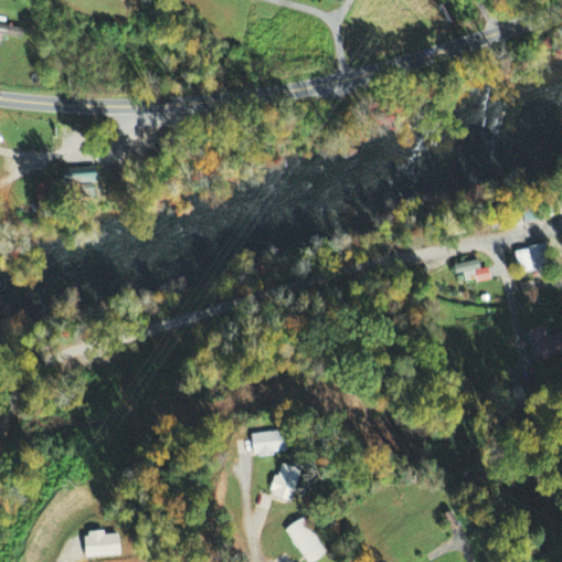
[(0,34),(21,36),(21,25),(0,23),(0,34)]
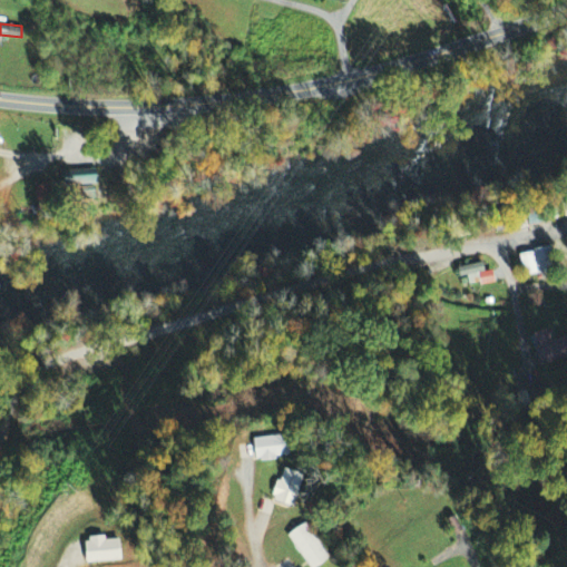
[(97,182),(97,168),(77,168),(77,182),(97,182)]
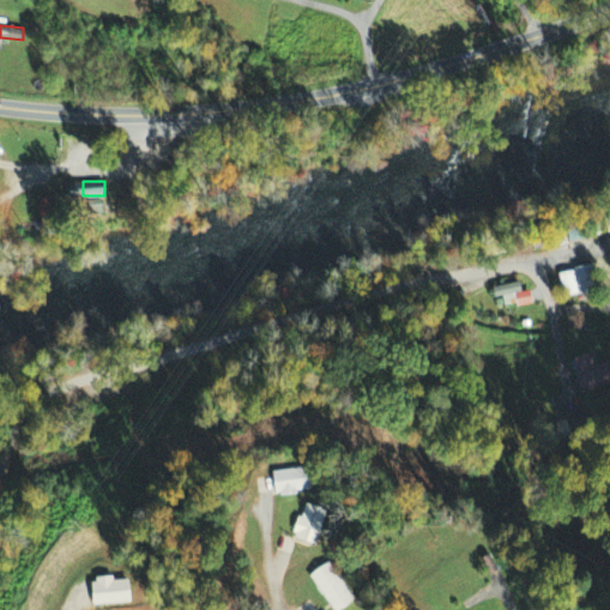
[(595,291),(591,266),(560,271),(563,296),(595,291)]
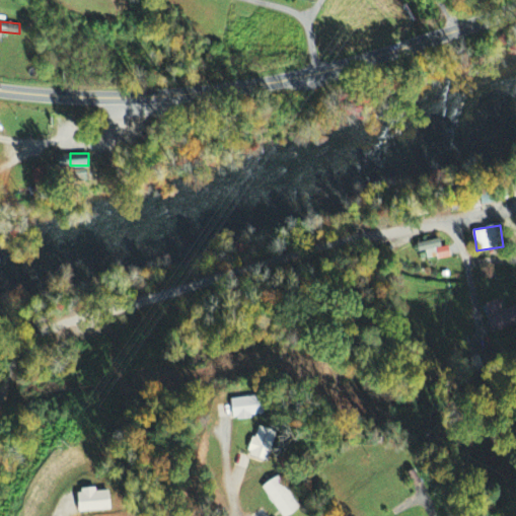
[(441,246),(439,238),(417,241),(419,251),(425,250),(426,259),(449,255),(448,244),(441,246)]
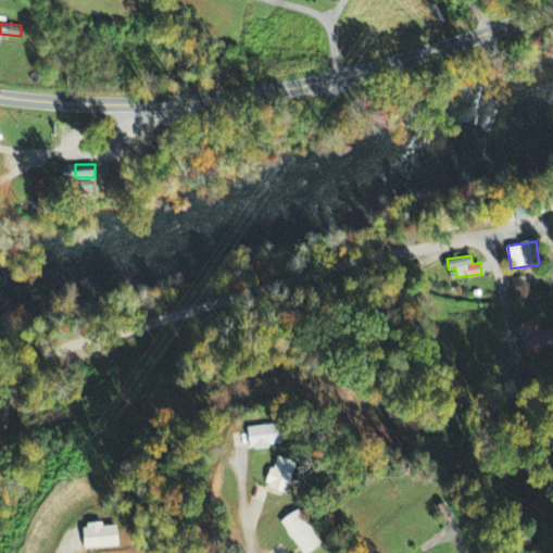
[(516,324),(524,354),(552,347),(552,326),(535,330),(532,319),(516,324)]
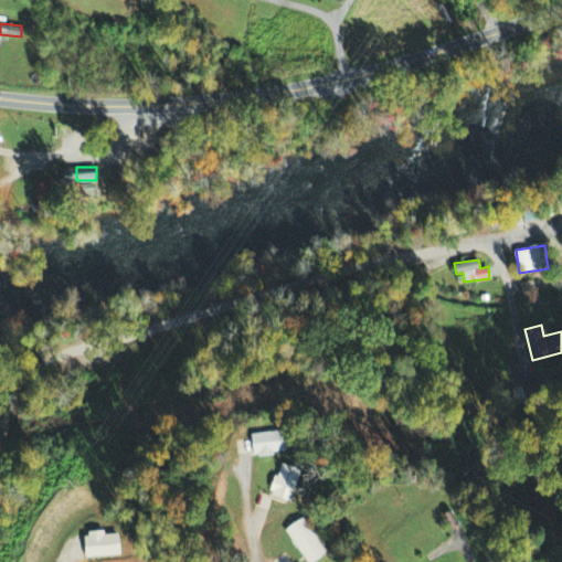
[(287,452),(286,431),(250,432),(251,454),(287,452)]
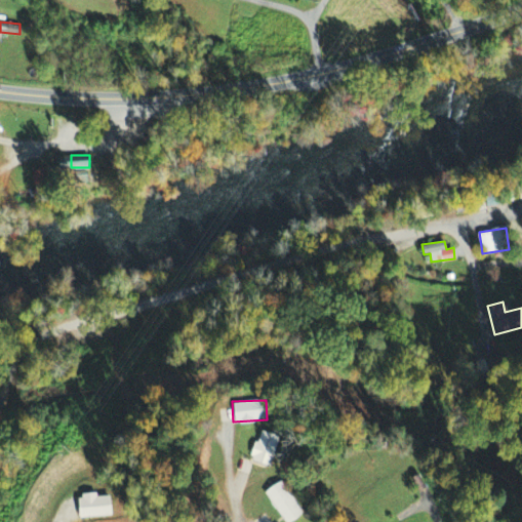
[(270,466),(279,435),(259,430),(250,459),(270,466)]
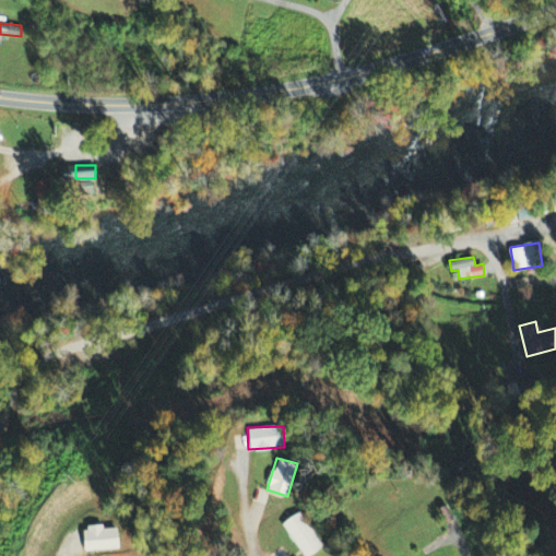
[(275,519),(291,508),(319,543),(299,555),(275,519)]
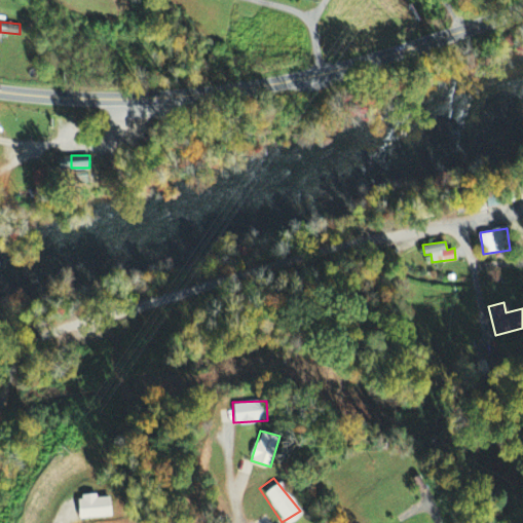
[(79,518),(112,517),(111,495),(78,496),(79,518)]
